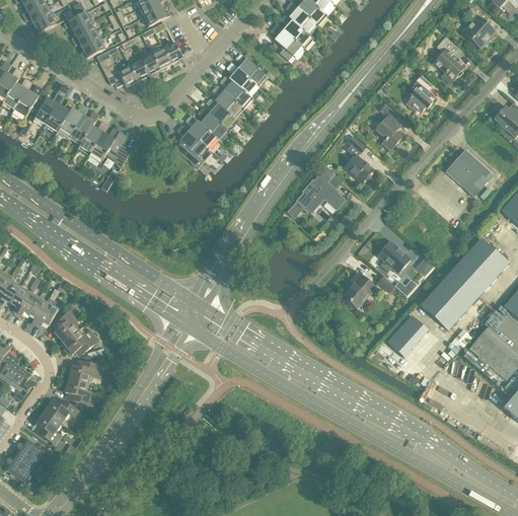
[(32,0),(22,5),(25,11),(20,13),(22,17),(45,5),(43,0),(32,0)]
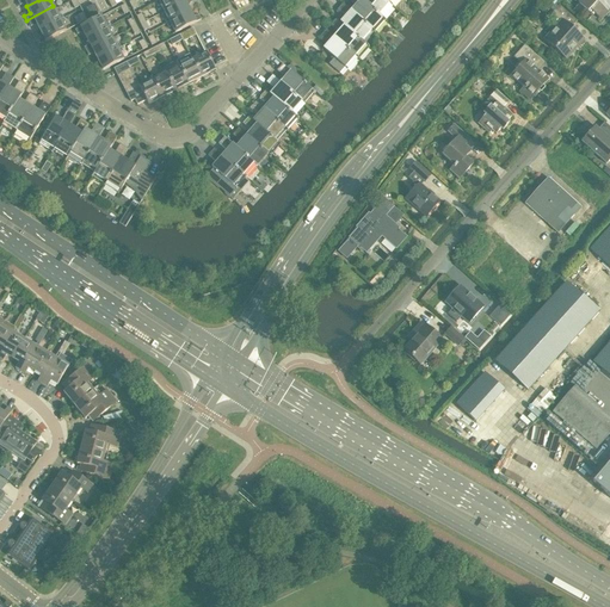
[(185,1),(189,0),(178,0),(162,8),(166,16),(162,17),(165,20),(189,8),(185,1)]
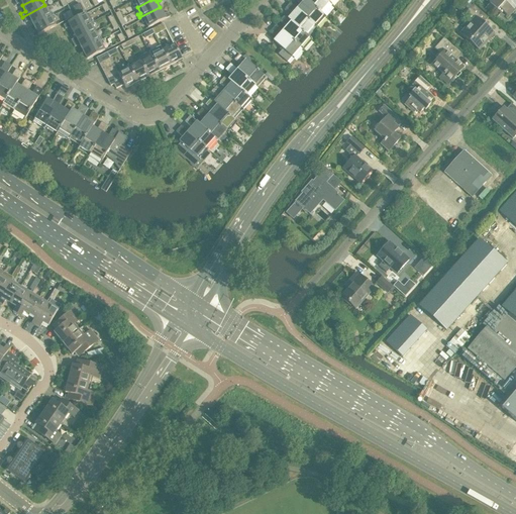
[(295,6),(295,5),(289,0),(283,6),(290,11),(286,15),(307,34),(316,25),(295,6)]
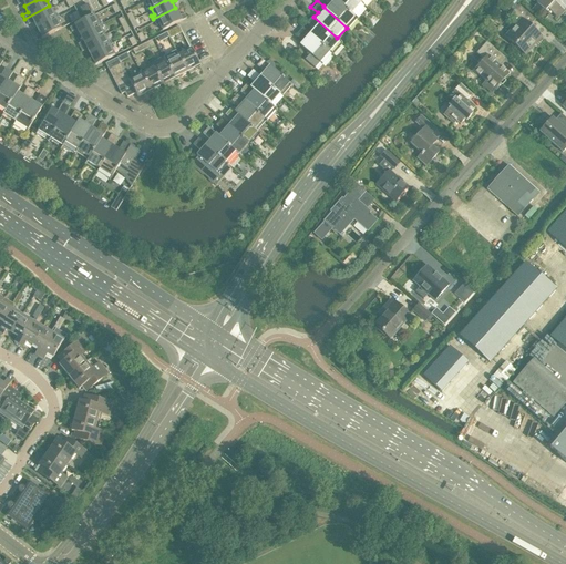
[(325,0),(327,2),(323,6),(323,7),(347,28),(356,17),(353,13),(352,13),(337,0),(325,0)]
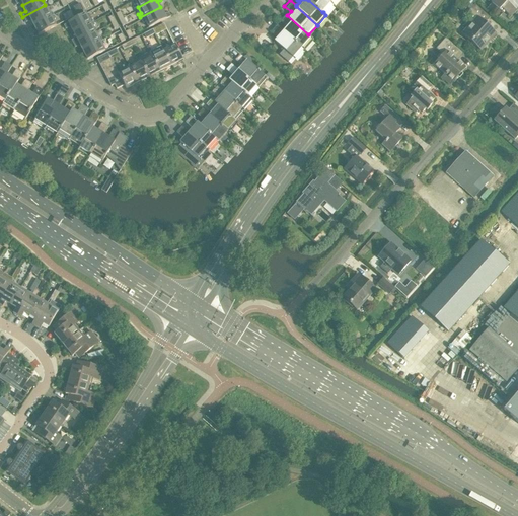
[(308,0),(322,12),(323,12),(331,2),(328,0),(308,0)]
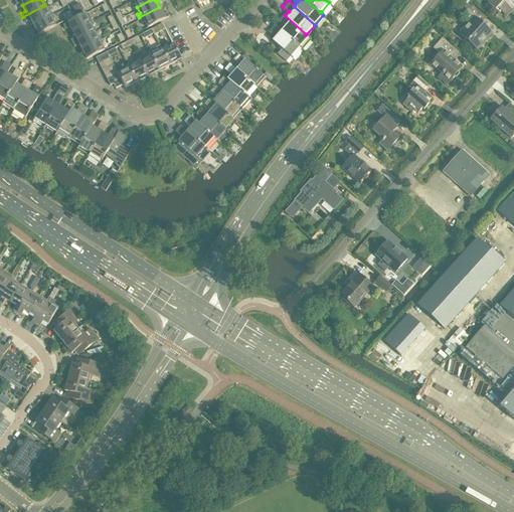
[(489,0),(488,1),(496,8),(498,6),(507,14),(513,6),(513,0),(489,0)]
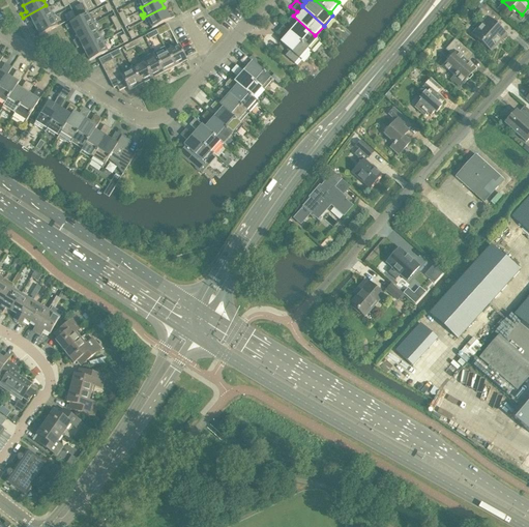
[(77,13),(85,9),(81,1),(72,5),(77,13)]
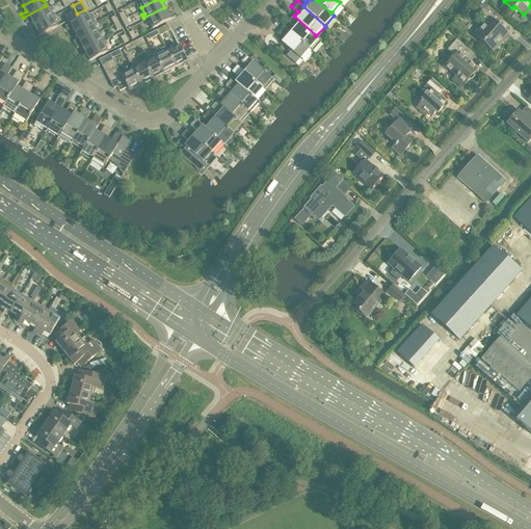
[(497,23),(503,17),(486,2),(477,15),(484,21),(474,32),(494,50),(508,32),(497,23)]
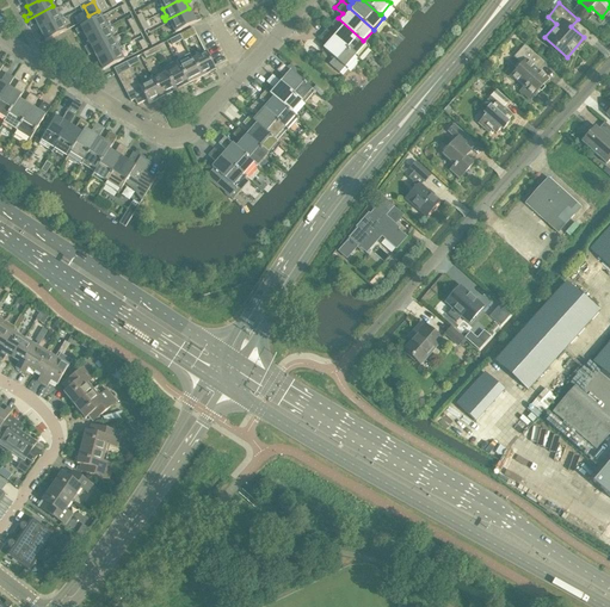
[(60,11),(56,13),(53,6),(26,20),(29,24),(35,22),(37,28),(61,16),(60,11)]
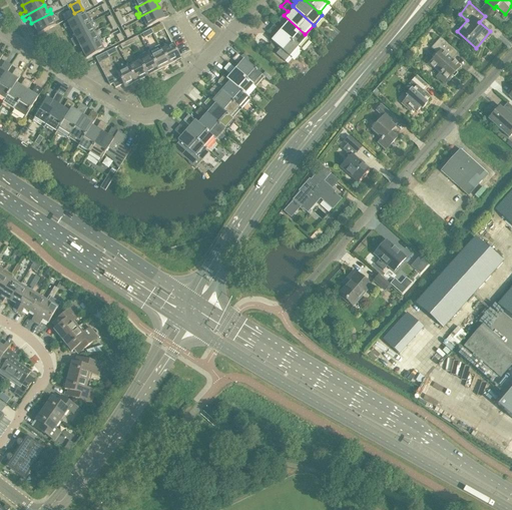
[(165,9),(160,12),(158,7),(138,17),(140,20),(142,19),(145,25),(167,13),(165,9)]
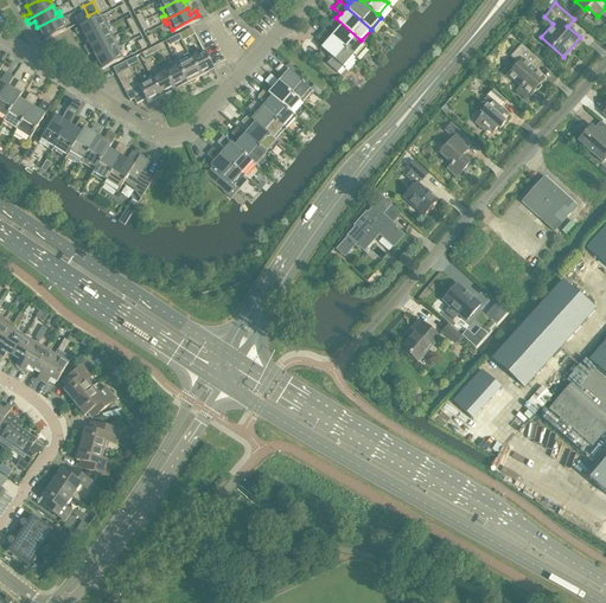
[(106,19),(102,20),(99,13),(72,27),(74,31),(80,29),(83,36),(107,23),(106,19)]
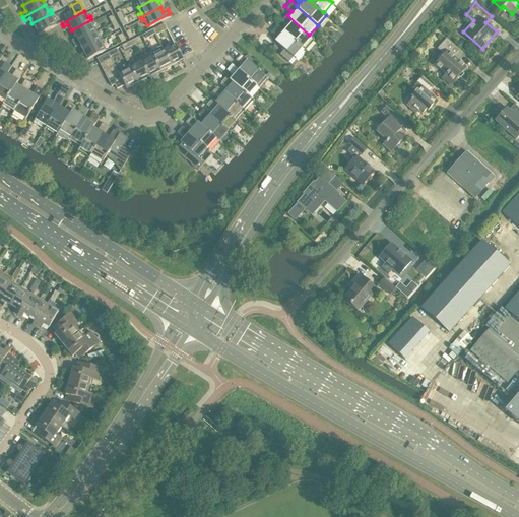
[(52,17),(54,16),(52,13),(31,23),(35,29),(30,31),(33,36),(55,23),(52,17)]
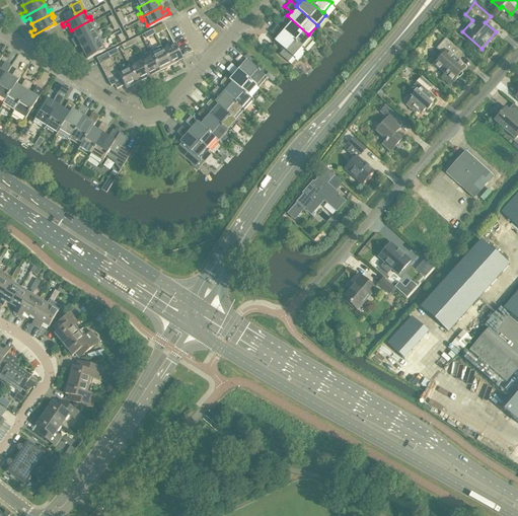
[(284,13),(279,19),(285,25),(282,28),(282,29),(302,47),(303,48),(312,38),(311,37),(308,34),(287,15),(284,13)]
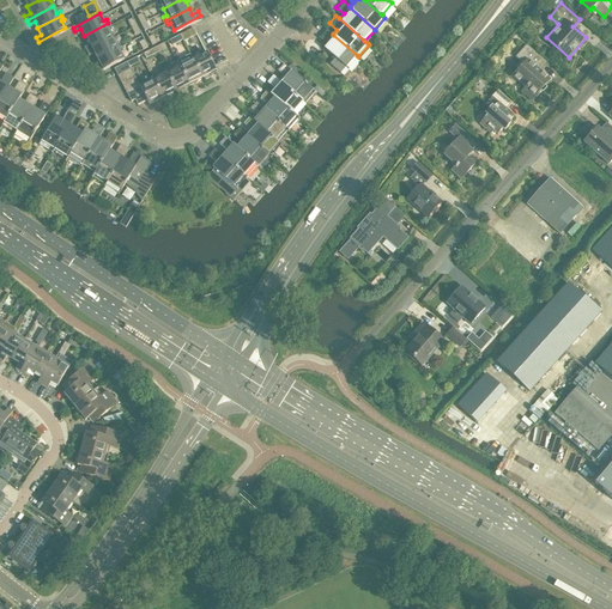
[(108,29),(110,28),(108,23),(84,36),(88,42),(82,44),(84,49),(110,35),(108,29)]
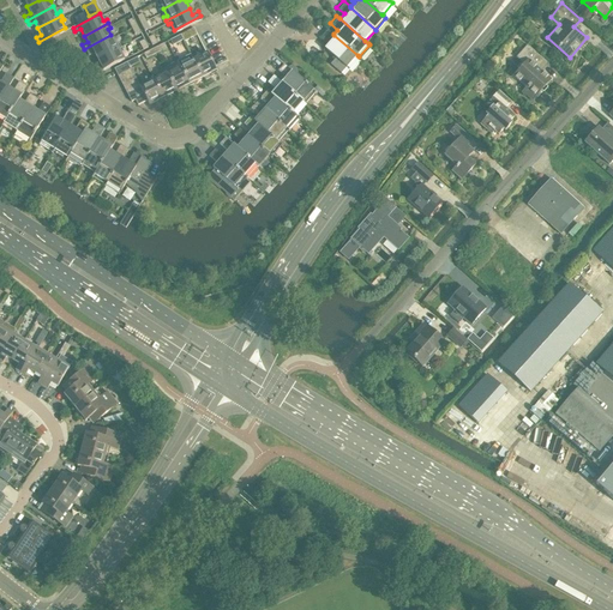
[(182,38),(196,31),(192,25),(180,31),(182,37),(181,37),(182,38)]
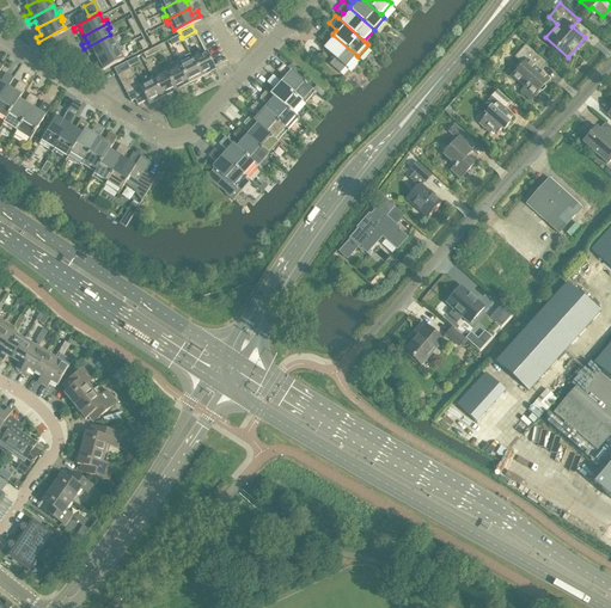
[(333,35),(333,34),(325,26),(318,35),(327,41),(322,47),(333,56),(329,61),(338,71),(343,66),(346,67),(356,55),(333,35)]
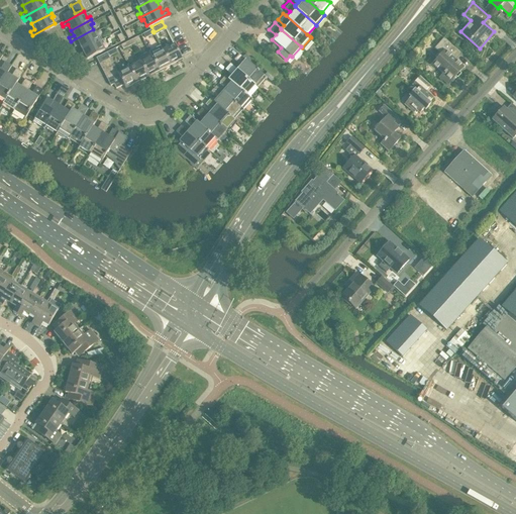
[(144,35),(152,31),(153,31),(151,26),(142,31),(144,35)]
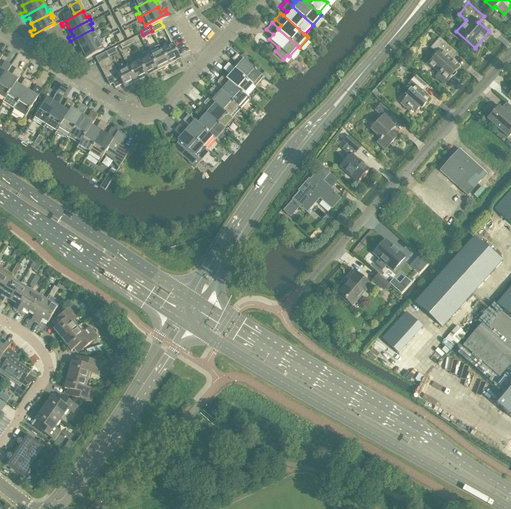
[(98,34),(95,35),(92,29),(70,41),(72,44),(76,42),(79,47),(100,37),(98,34)]
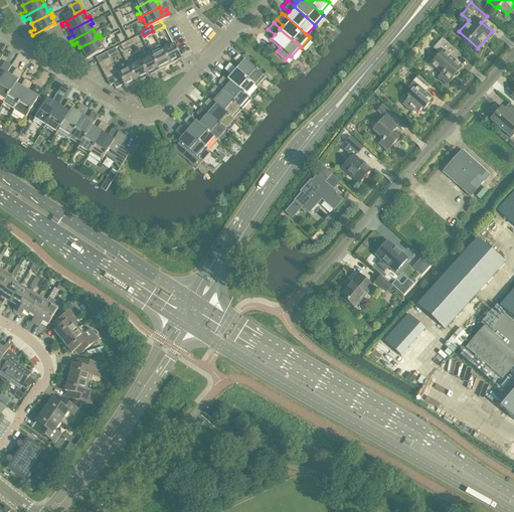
[(131,42),(139,38),(136,33),(129,37),(131,42)]
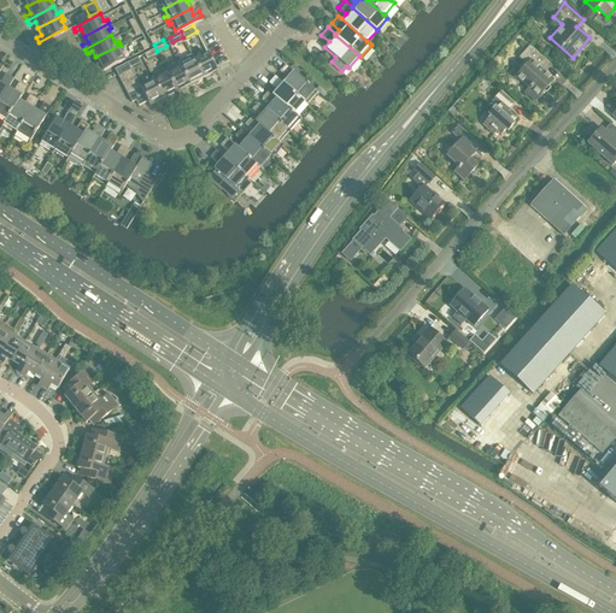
[(540,66),(547,58),(529,42),(518,56),(527,62),(516,75),(529,86),(524,90),(535,99),(553,78),(540,66)]
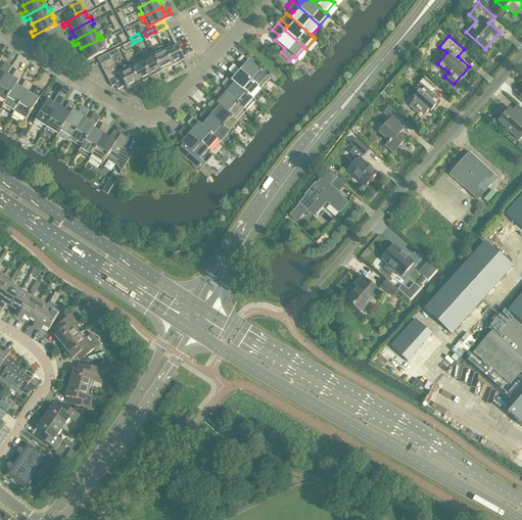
[(101,42),(103,41),(102,38),(81,48),(84,54),(79,56),(81,60),(104,48),(101,42)]
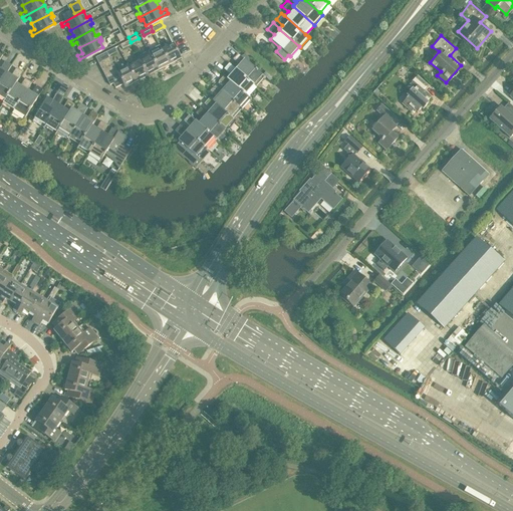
[(121,46),(131,42),(129,37),(119,42),(121,46)]
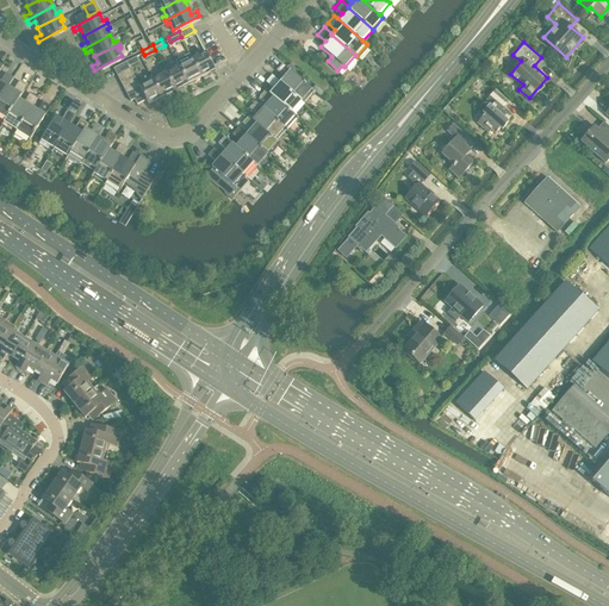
[(192,57),(200,74),(213,67),(205,50),(192,57)]
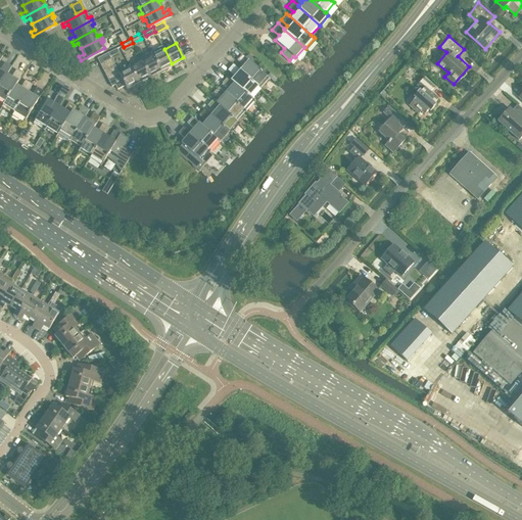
[(161,44),(150,50),(160,69),(172,63),(164,49),(161,44)]
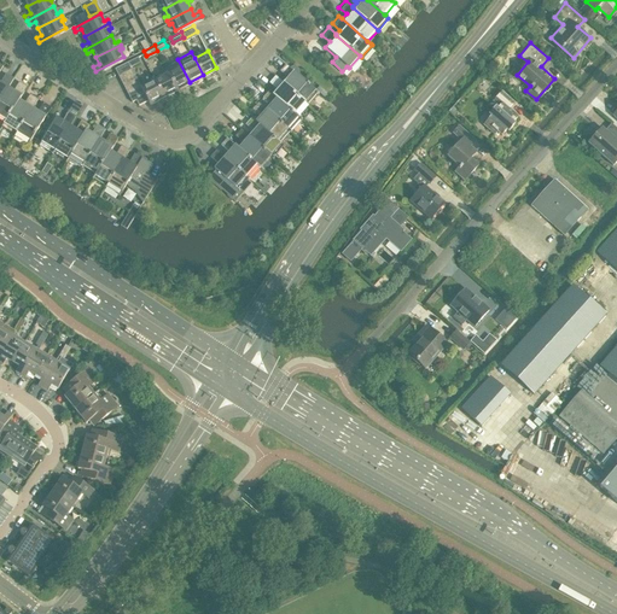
[(117,72),(131,65),(129,64),(140,59),(137,54),(114,65),(117,72)]
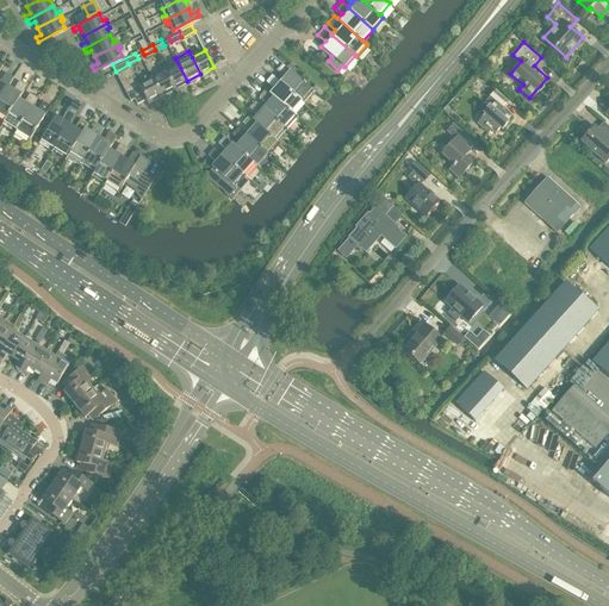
[(174,87),(187,81),(175,58),(162,64),(165,70),(174,87)]
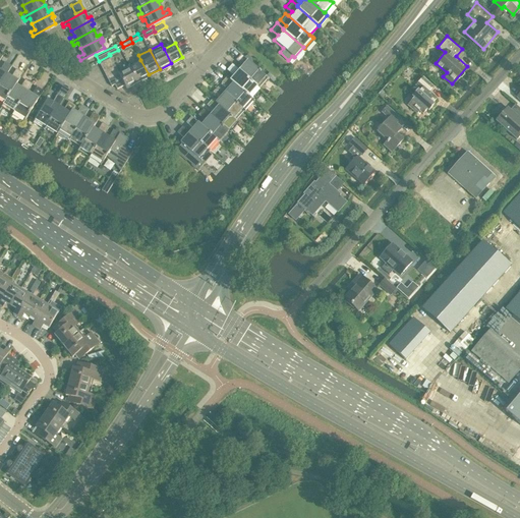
[(258,87),(268,76),(239,51),(234,57),(241,63),(237,67),(258,87)]
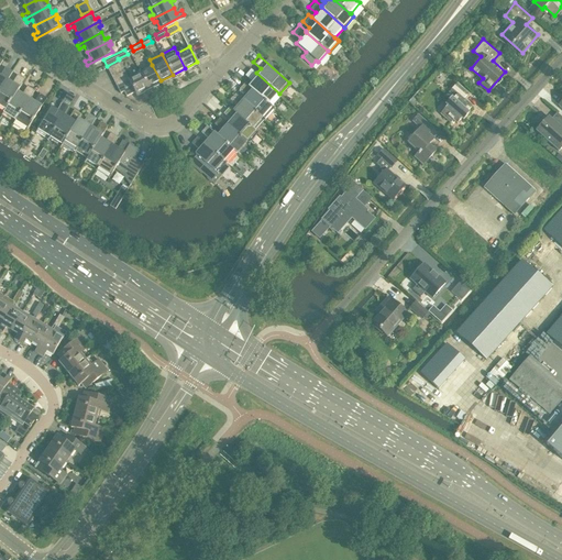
[(110,72),(122,66),(119,59),(107,66),(110,72)]
